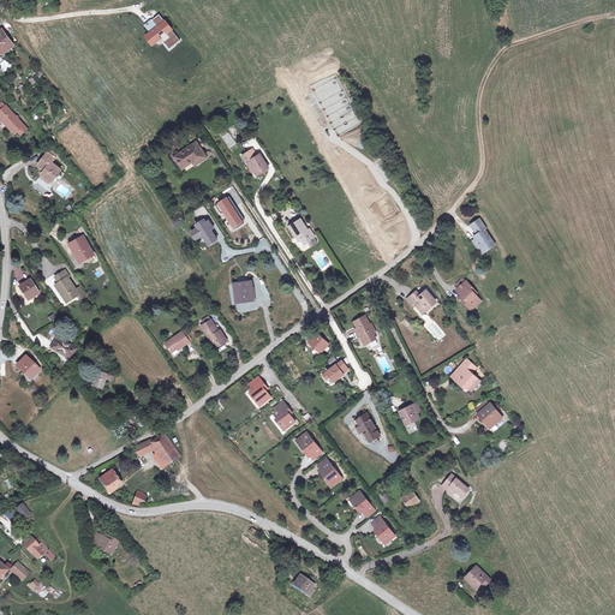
[(150,31),(145,35),(151,43),(160,37),(163,41),(167,37),(173,45),(179,40),(159,13),(151,19),(157,25),(150,31)]
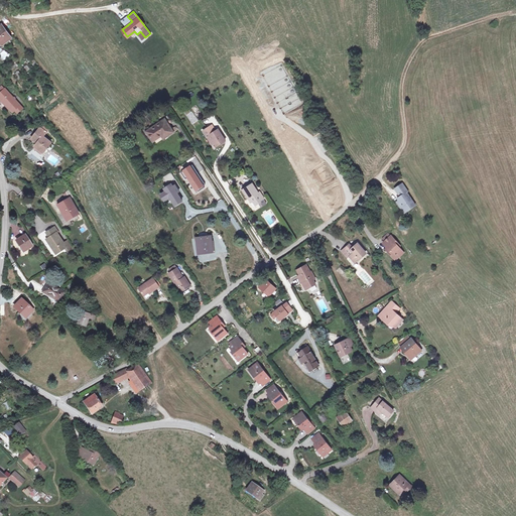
[(122,20),(126,26),(132,21),(127,16),(122,20)]
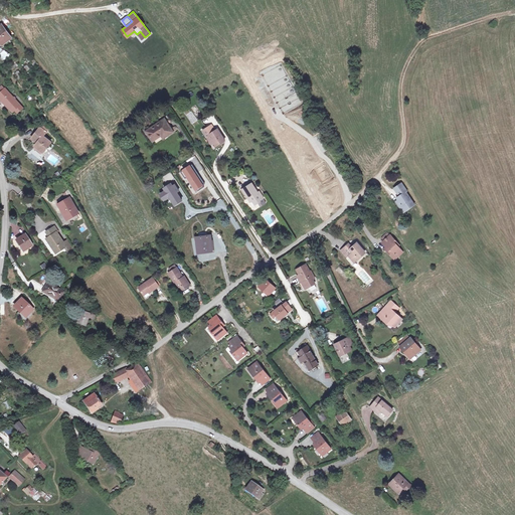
[(4,22),(0,24),(0,41),(1,42),(13,35),(4,22)]
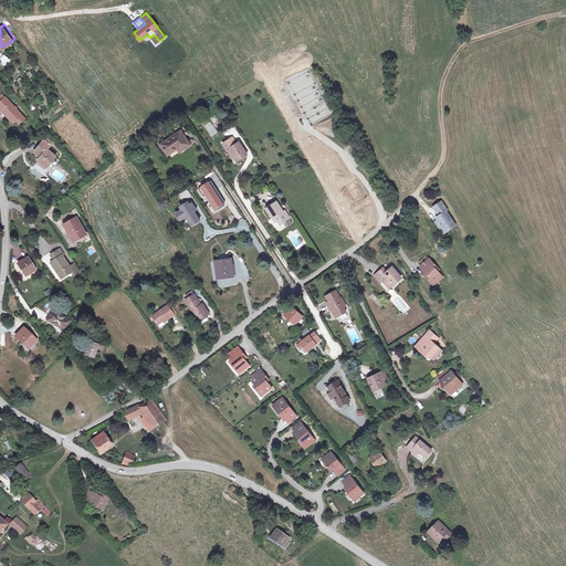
[(0,61),(7,66),(11,60),(3,54),(0,59),(0,61)]
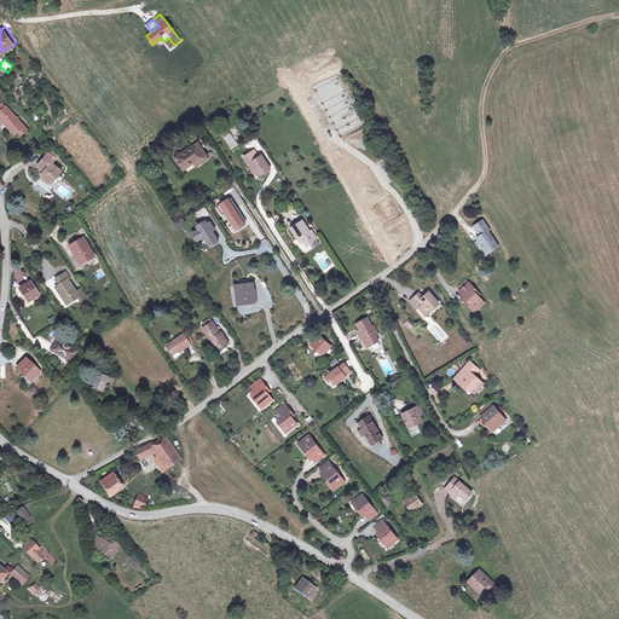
[(1,113),(0,114),(0,119),(17,137),(27,129),(7,108),(1,113)]
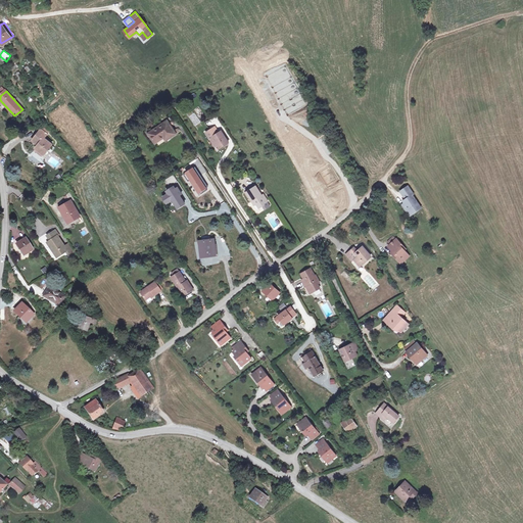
[(169,121),(155,131),(149,135),(156,143),(161,140),(169,134),(172,137),(177,133),(169,121)]
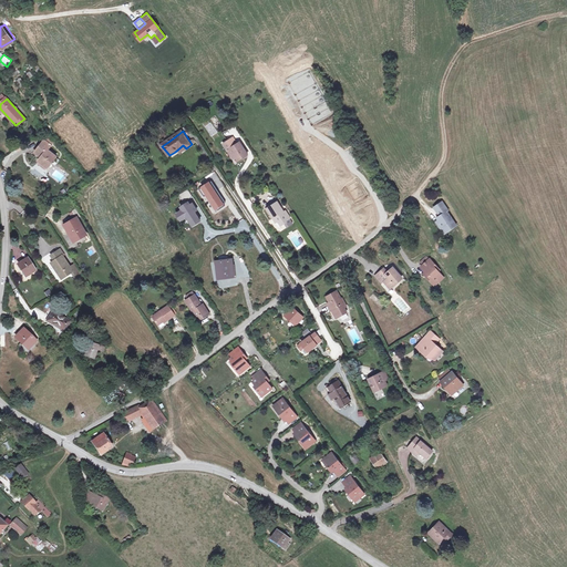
[(227,150),(229,148),(235,157),(237,161),(247,154),(239,142),(236,143),(233,136),(223,143),(227,150)]
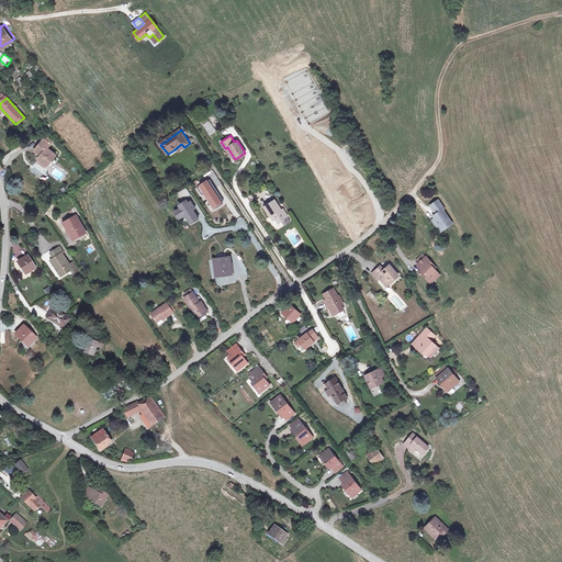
[(42,139),(33,154),(36,157),(35,159),(46,166),(54,155),(46,148),(49,144),(42,139)]
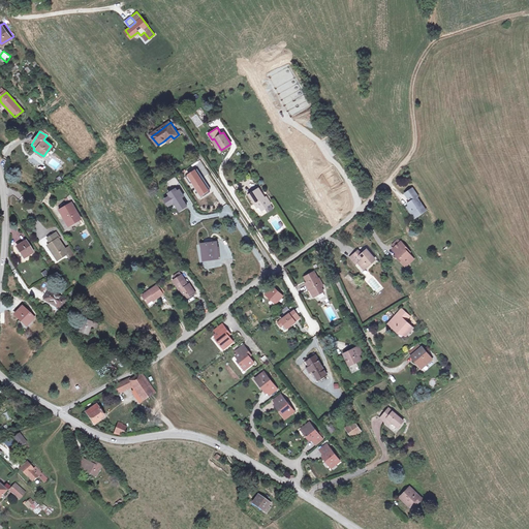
[(194,172),(185,178),(189,184),(192,183),(199,195),(200,194),(203,197),(209,193),(207,191),(207,190),(209,189),(200,177),(198,178),(194,172)]
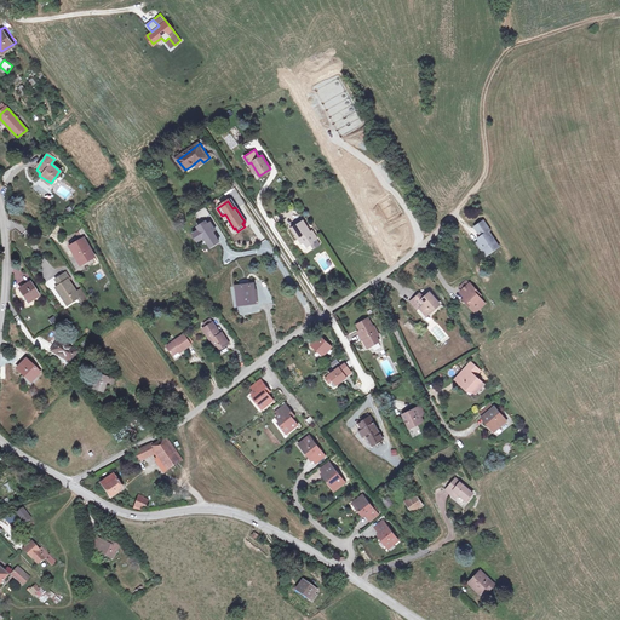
[(204,208),(195,214),(200,222),(208,216),(204,208)]
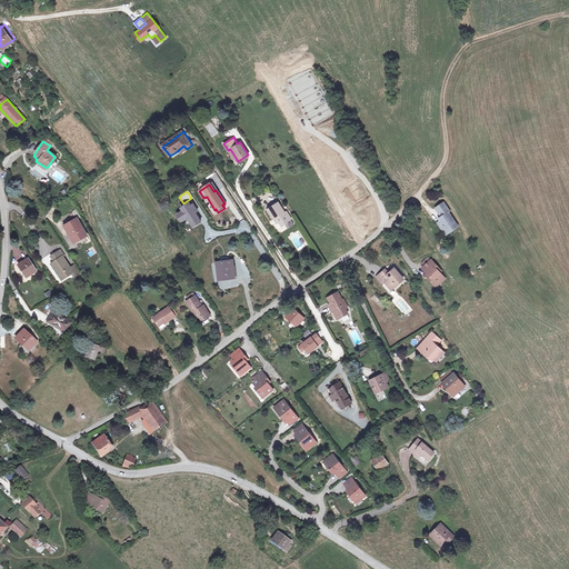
[(280,226),(283,223),(286,222),(285,220),(288,218),(289,217),(286,212),(283,213),(282,211),(276,201),(266,209),(275,222),(277,221),(280,226)]
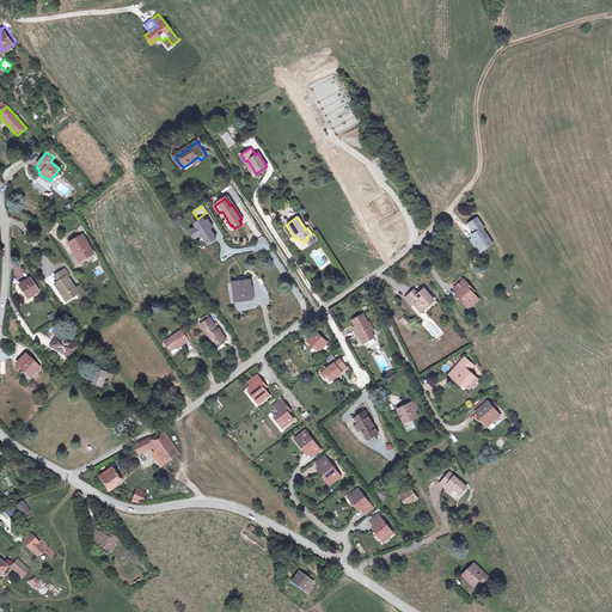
[(195,228),(189,232),(194,239),(200,236),(206,244),(214,239),(208,230),(210,228),(206,220),(203,222),(202,219),(194,225),(195,228)]
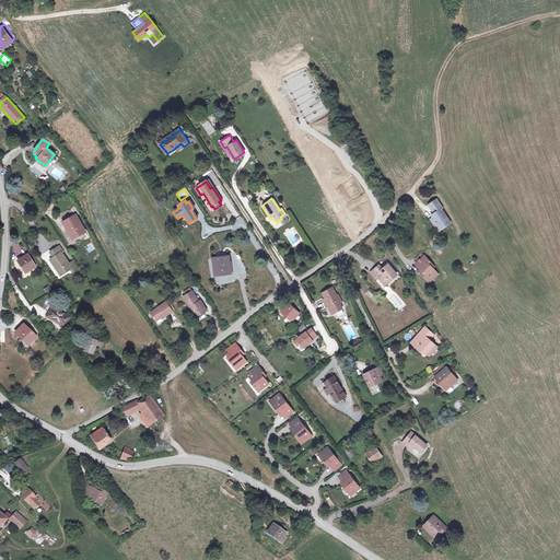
[(434,201),(427,207),(429,210),(438,205),(434,201)]
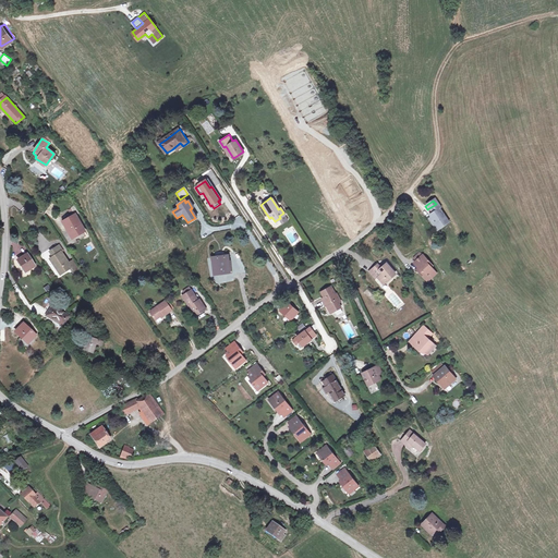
[(436,204),(427,209),(431,215),(427,216),(429,218),(431,220),(431,225),(443,227),(447,223),(438,210),(439,209),(436,204)]
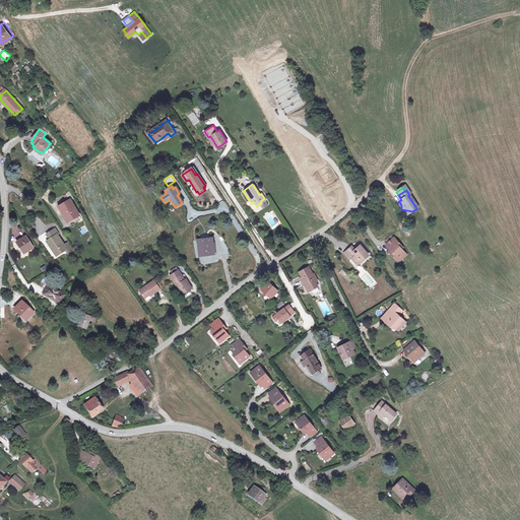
[(69,200),(59,207),(68,221),(78,214),(69,200)]
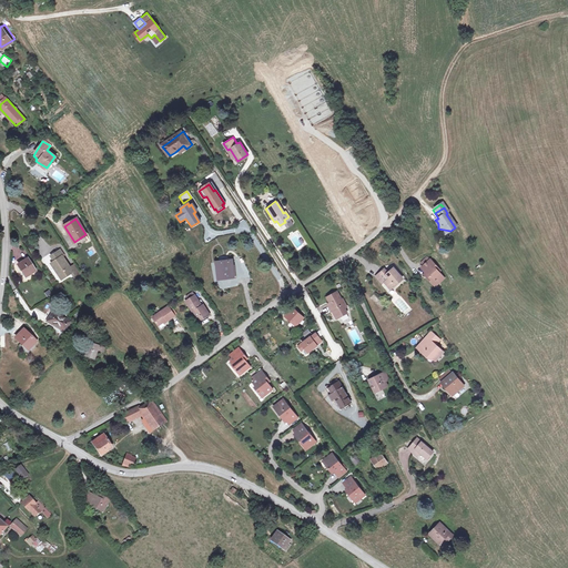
[(57,263),(54,265),(59,272),(57,274),(62,282),(73,274),(63,257),(64,256),(61,252),(53,257),(57,263)]
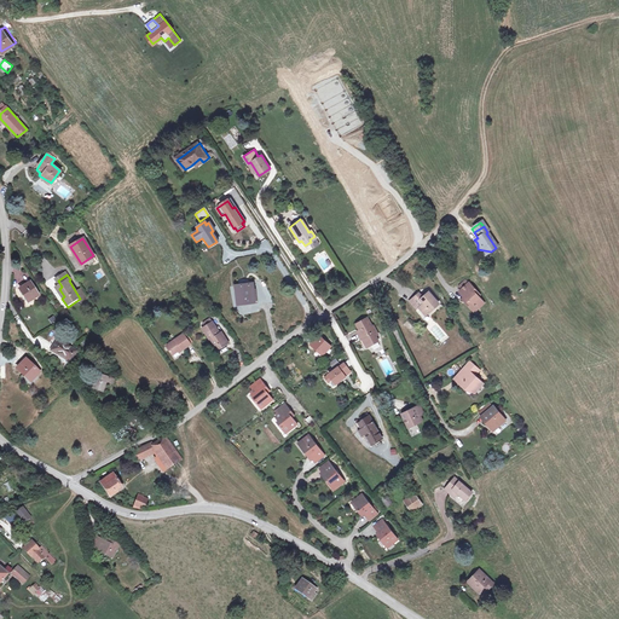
[(456,288),(460,291),(467,284),(464,281),(456,288)]
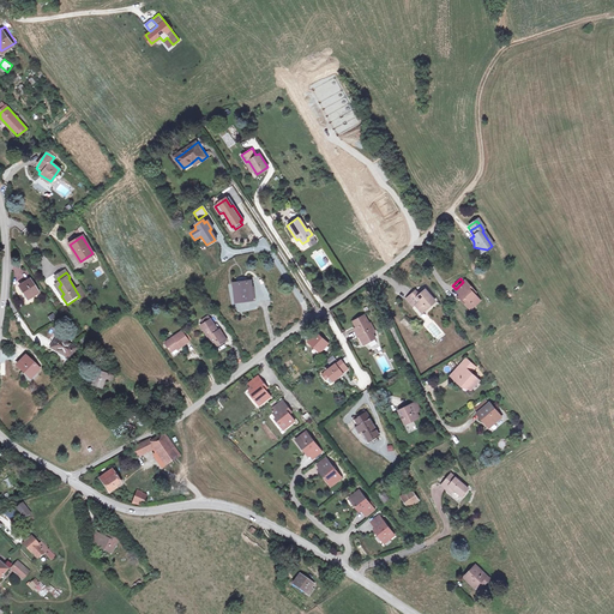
[(30,280),(19,287),(29,301),(40,294),(30,280)]
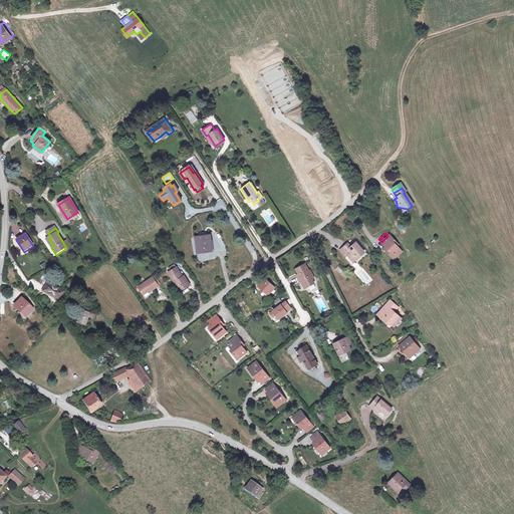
[(379,243),(383,248),(384,247),(387,250),(384,253),(390,258),(394,254),(396,257),(400,254),(394,247),(392,244),(394,242),(388,236),(381,242),(379,243)]
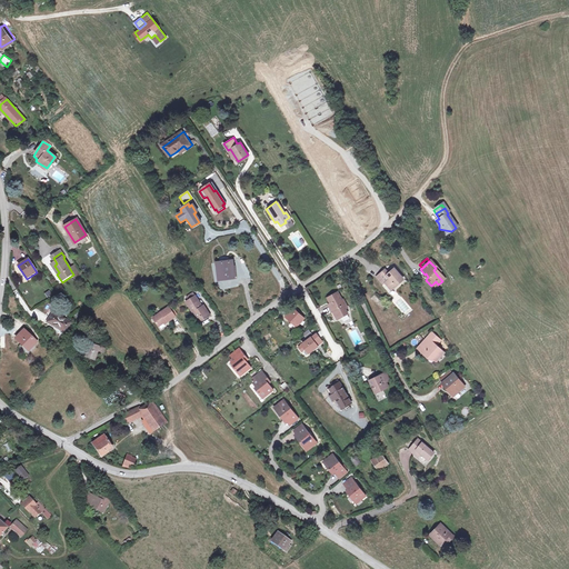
[(218,281),(233,279),(231,262),(216,265),(218,281)]
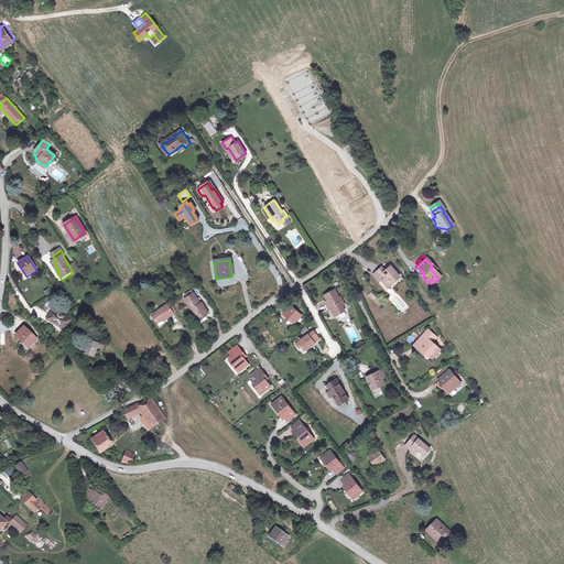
[(382,270),(381,268),(379,266),(373,270),(379,279),(378,280),(382,286),(389,282),(389,283),(392,281),(392,280),(391,279),(394,275),(389,266),(384,269),(382,270)]
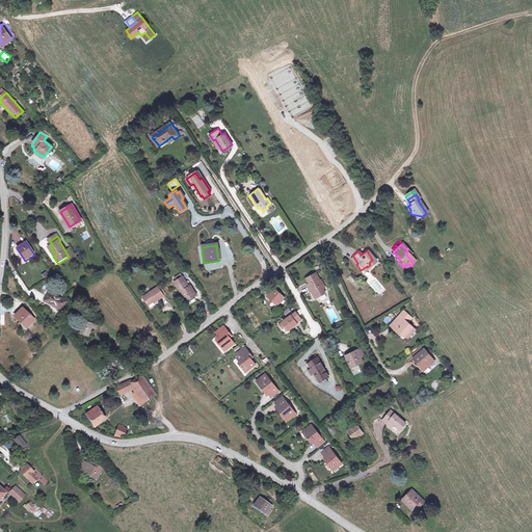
[(354,265),(356,264),(357,263),(352,255),(349,258),(354,265)]
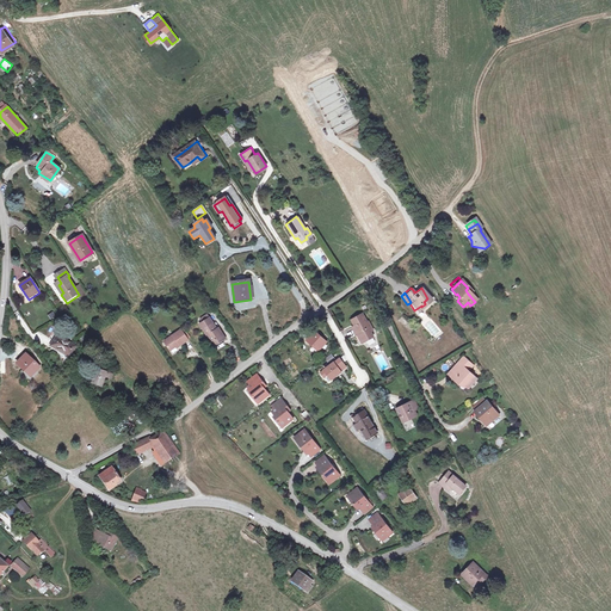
[(365,326),(362,318),(350,323),(352,327),(350,328),(351,331),(350,331),(353,338),(355,337),(360,346),(371,341),(369,337),(371,334),(366,325),(365,326)]
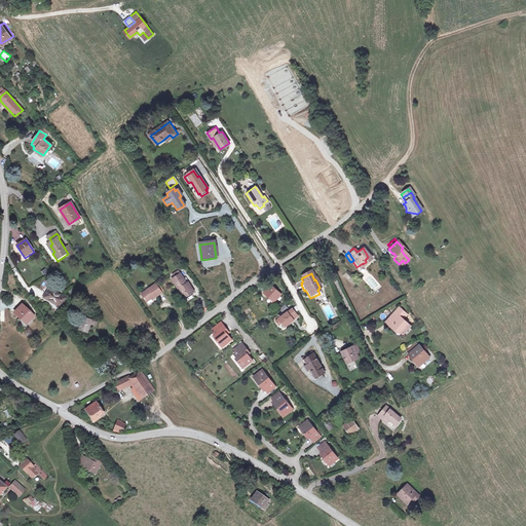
[(177,283),(174,285),(182,296),(185,294),(187,298),(195,292),(191,286),(188,288),(186,284),(180,274),(174,278),(177,283)]
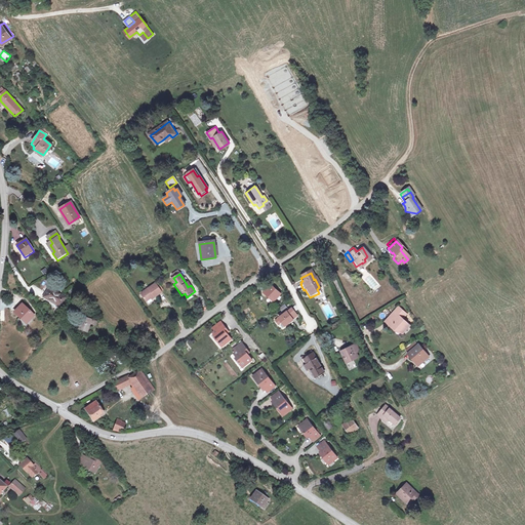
[(160,293),(153,284),(139,293),(145,301),(152,297),(153,298),(160,293)]
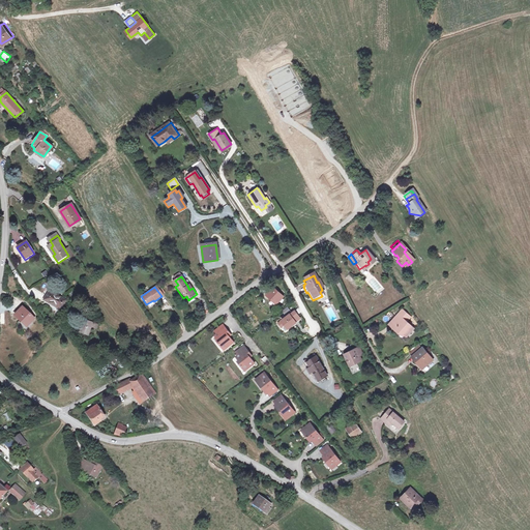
[(272,291),(266,297),(275,306),(282,299),(272,291)]
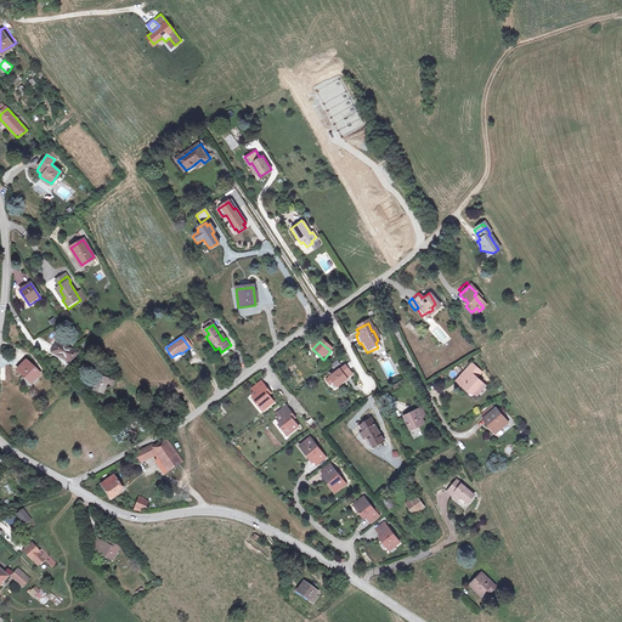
[(57,344),(50,355),(69,367),(77,355),(57,344)]
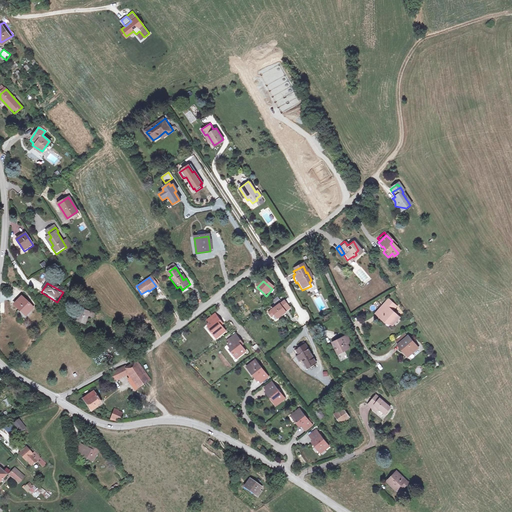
[(21,296),(13,304),(22,313),(30,305),(21,296)]
